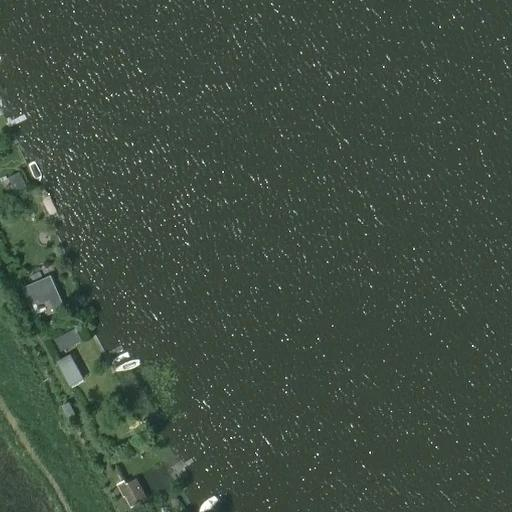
[(26,187),(19,173),(9,178),(12,185),(5,188),(9,196),(26,187)]
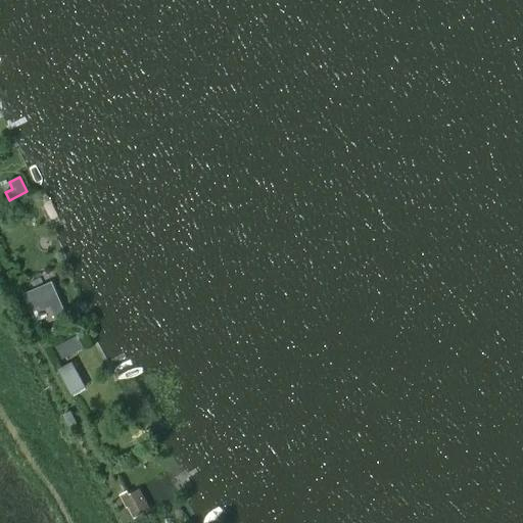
[(21,295),(36,327),(64,314),(50,283),(21,295)]
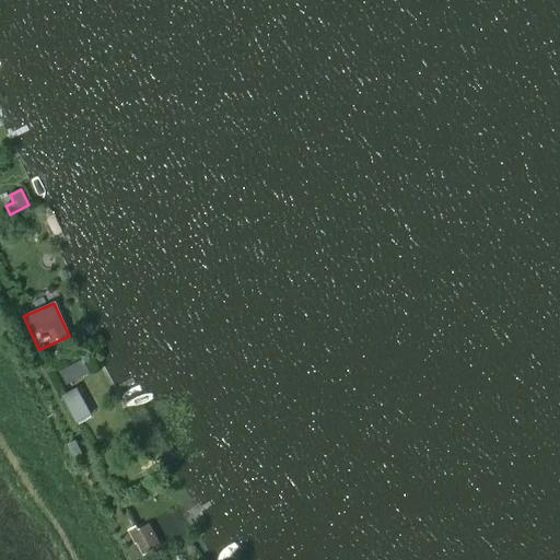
[(46,356),(50,365),(60,361),(56,351),(46,356)]
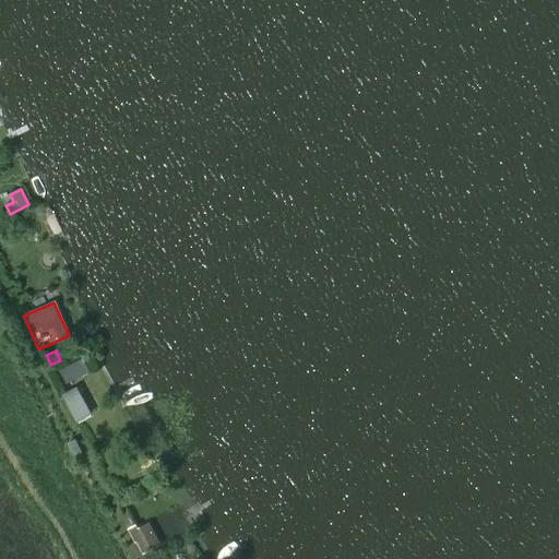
[(63,384),(86,372),(81,360),(58,372),(63,384)]
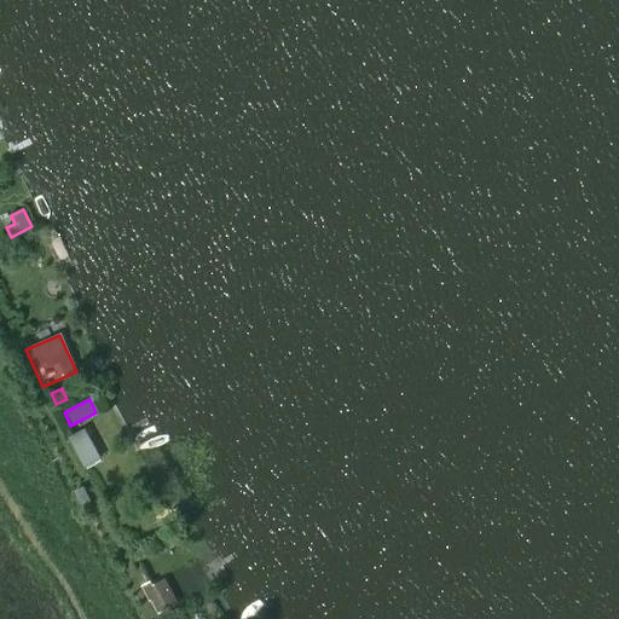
[(82,429),(65,439),(84,472),(100,462),(82,429)]
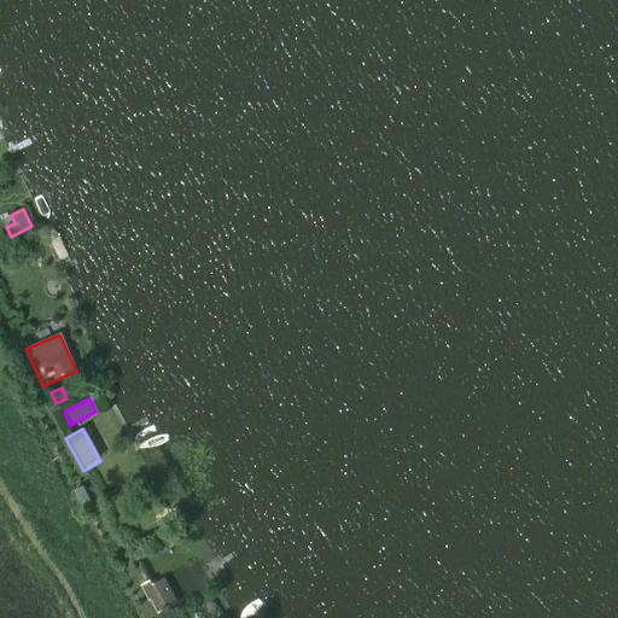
[(152,579),(141,586),(150,600),(151,600),(157,612),(176,602),(163,578),(153,583),(152,579)]
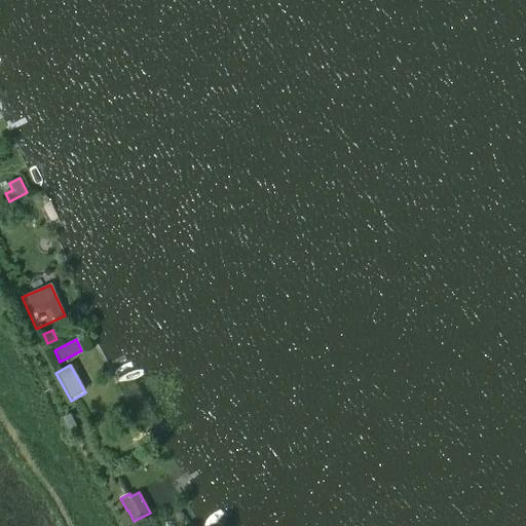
All buildings are outlined.
